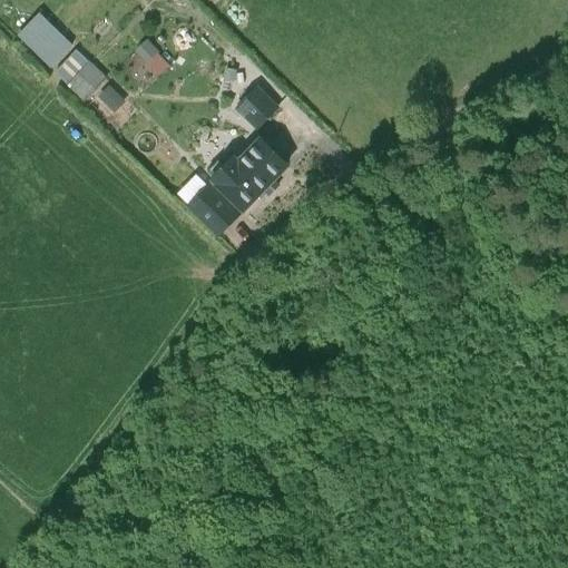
[(41,29),(27,45),(37,55),(51,39),(41,29)]
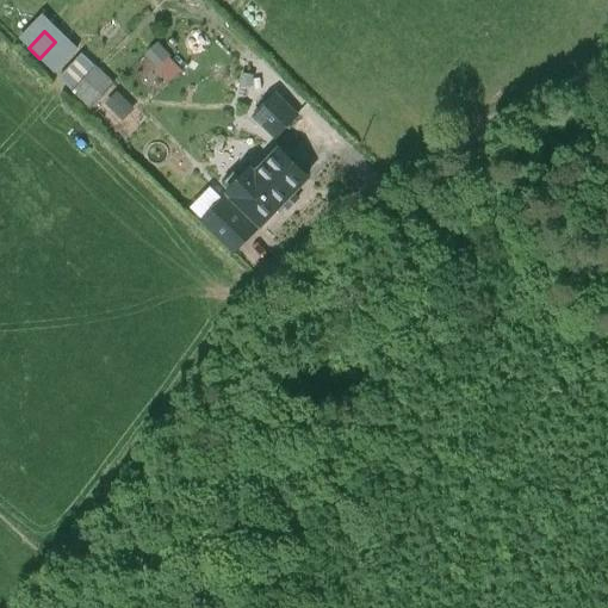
[(43,62),(59,78),(70,64),(55,50),(43,62)]
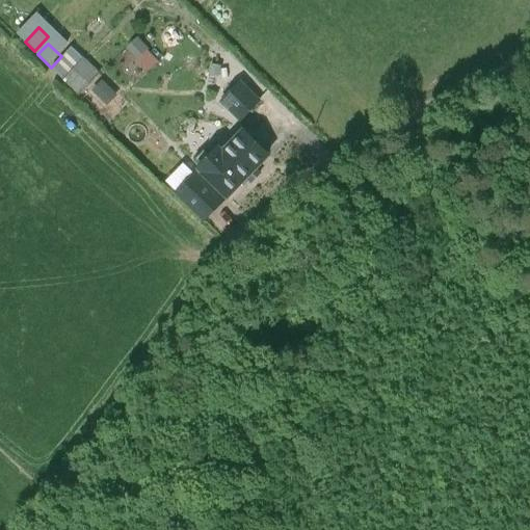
[(51,68),(63,79),(83,58),(71,47),(61,56),(51,68)]
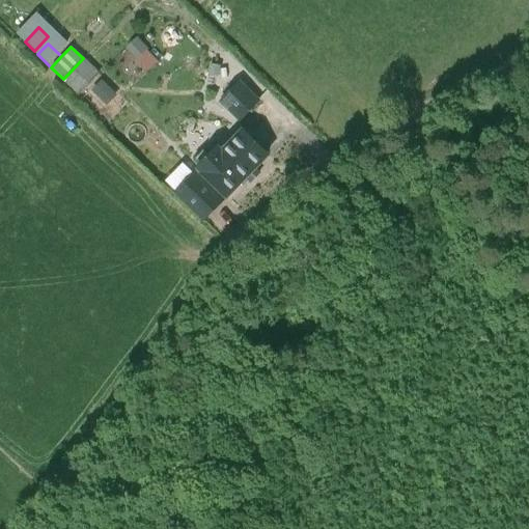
[(98,72),(83,58),(63,79),(77,92),(98,72)]
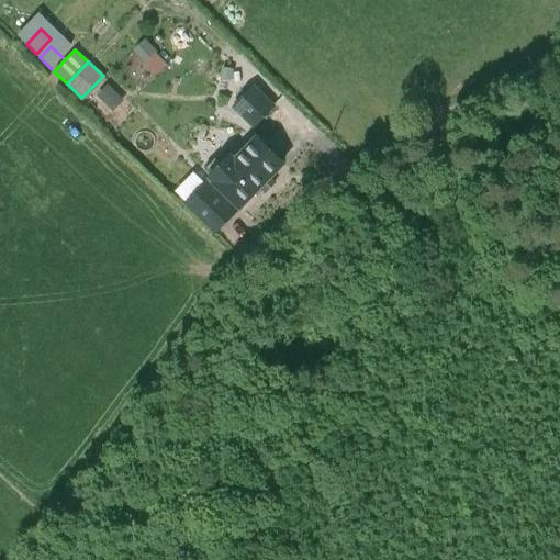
[(108,78),(93,90),(109,108),(123,96),(108,78)]
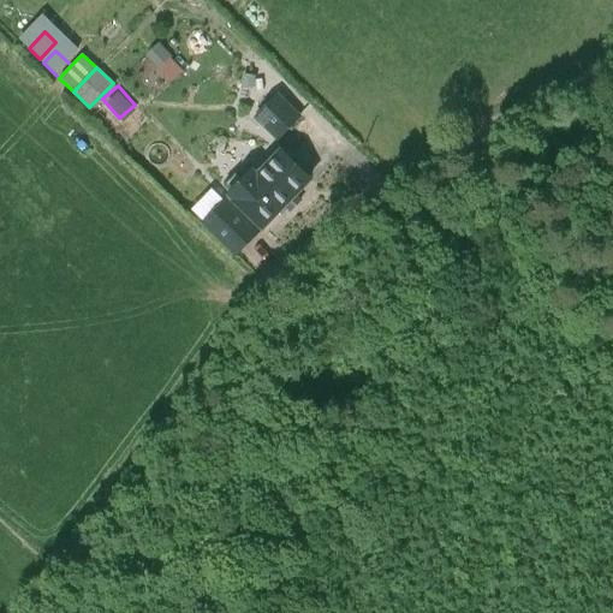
[(277,94),(254,117),(277,140),(299,117),(277,94)]
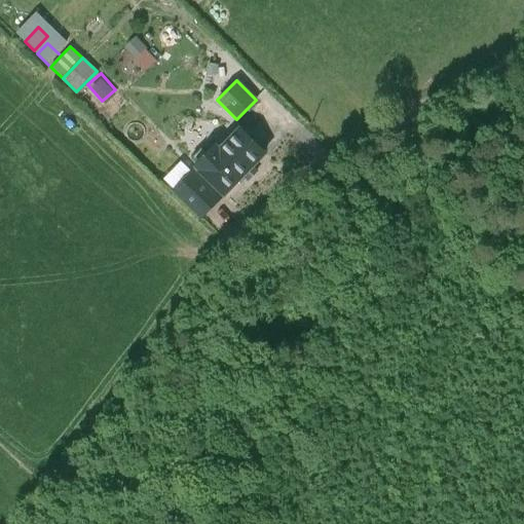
[(195,166),(225,195),(266,152),(240,126),(220,148),(216,145),(195,166)]
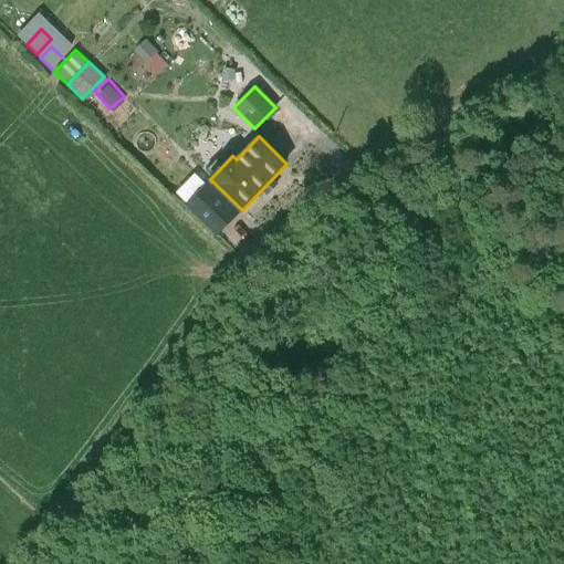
[(238,212),(207,183),(186,205),(216,235),(238,212)]
